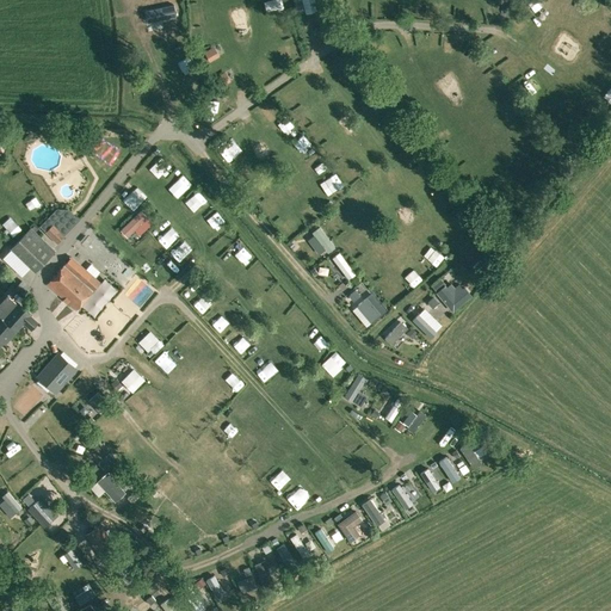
[(326,7),(323,0),(292,0),(297,16),(306,13),(306,14),(318,11),(318,10),(326,7)]
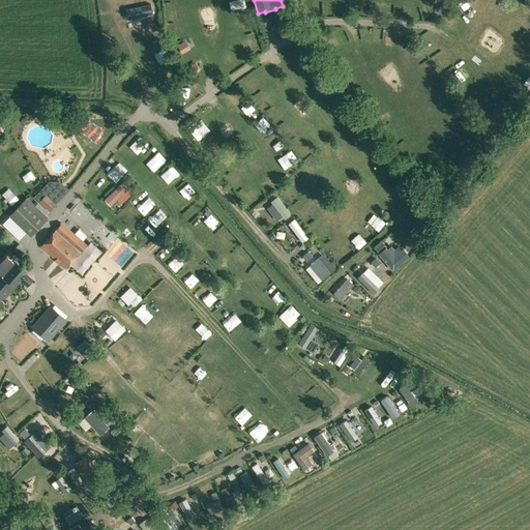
[(182,54),(190,49),(185,40),(177,46),(182,54)]
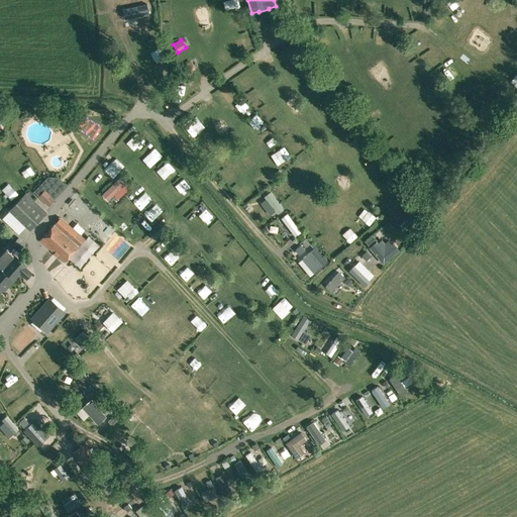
[(187,74),(195,69),(191,61),(182,66),(187,74)]
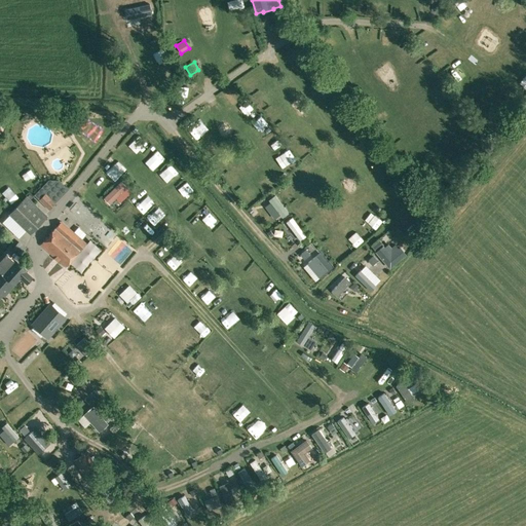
[(306,114),(311,110),(304,101),(299,106),(306,114)]
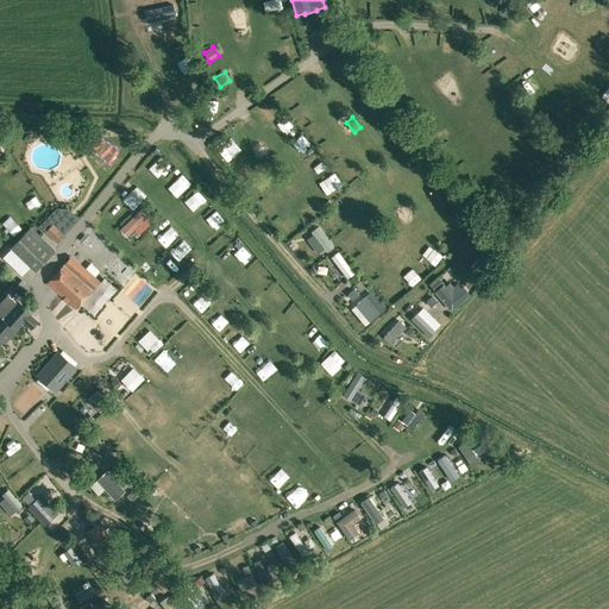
[(427,157),(433,152),(419,137),(414,140),(427,157)]
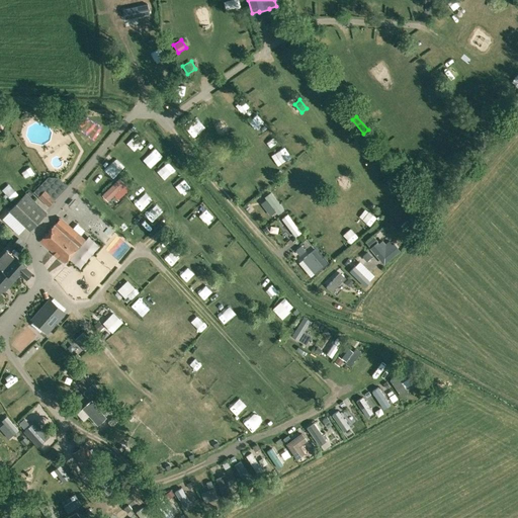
[(366,140),(378,154),(383,149),(371,136),(366,140)]
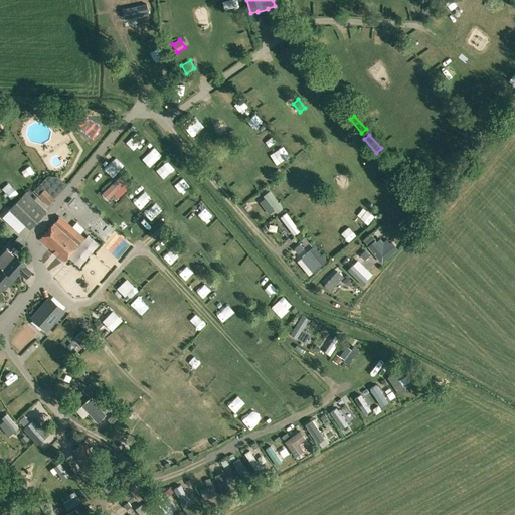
[(47,206),(66,185),(57,176),(47,176),(33,191),(47,206)]
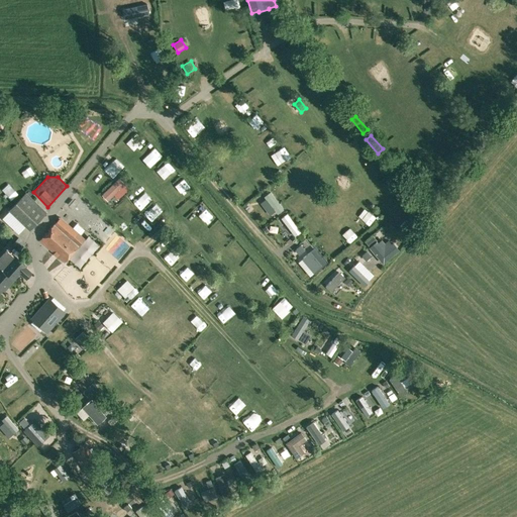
[(119,178),(102,194),(108,201),(125,185),(119,178)]
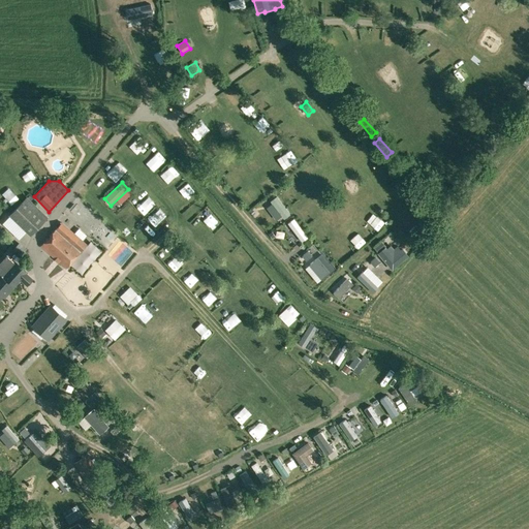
[(30,236),(32,234),(48,217),(27,196),(8,215),(30,236)]
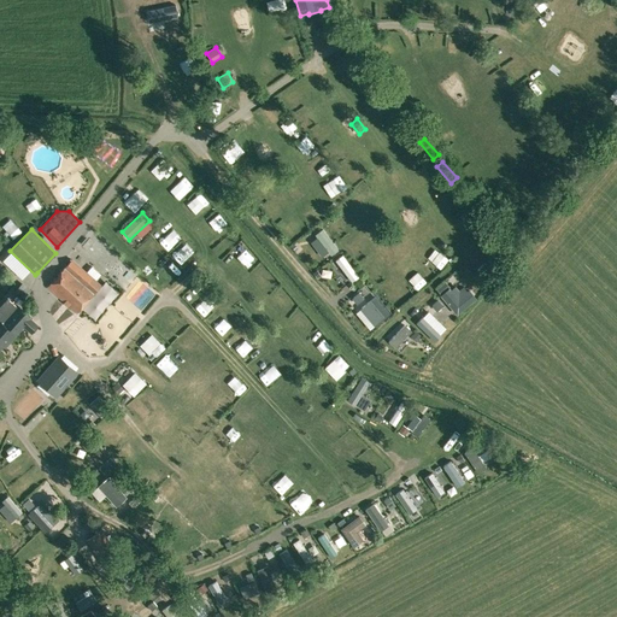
[(339,250),(323,229),(315,235),(331,256),(339,250)]
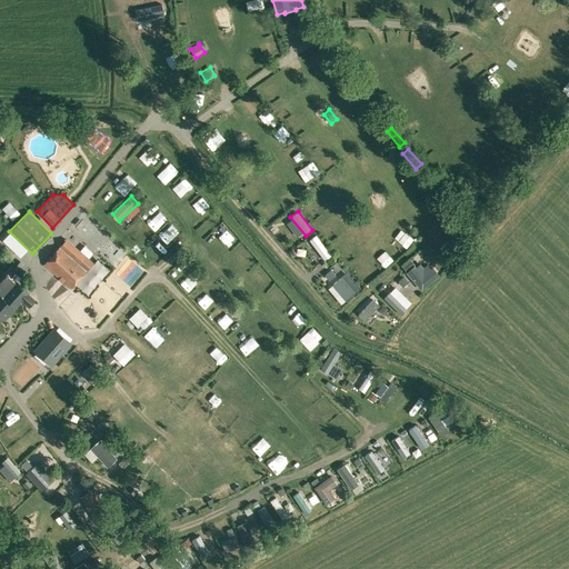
[(70,237),(73,228),(68,226),(65,235),(70,237)]
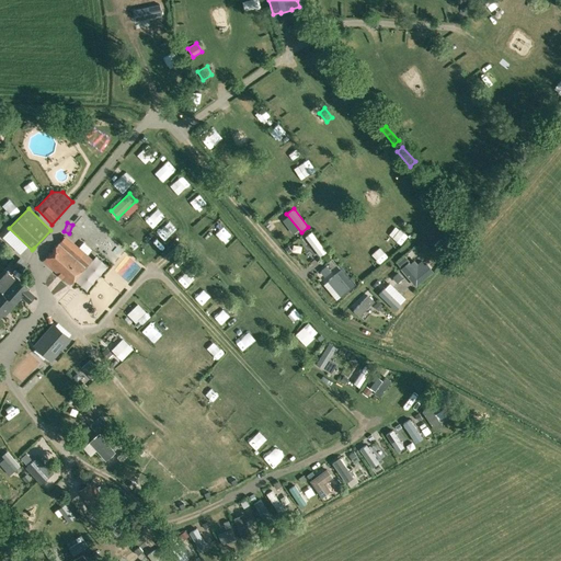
[(327,251),(312,232),(306,237),(320,256),(327,251)]
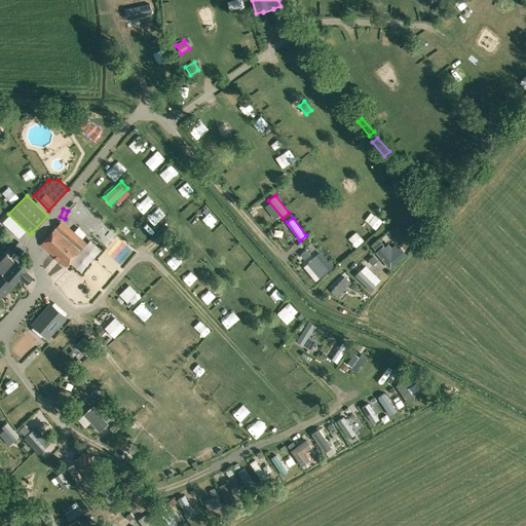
[(66,267),(86,243),(62,221),(40,246),(66,267)]
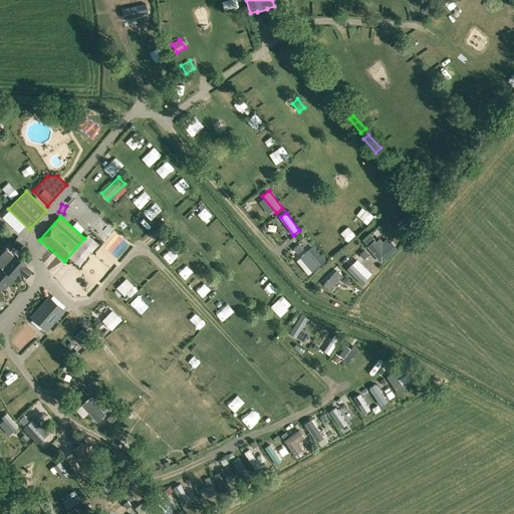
[(109,249),(119,258),(132,245),(121,236),(109,249)]
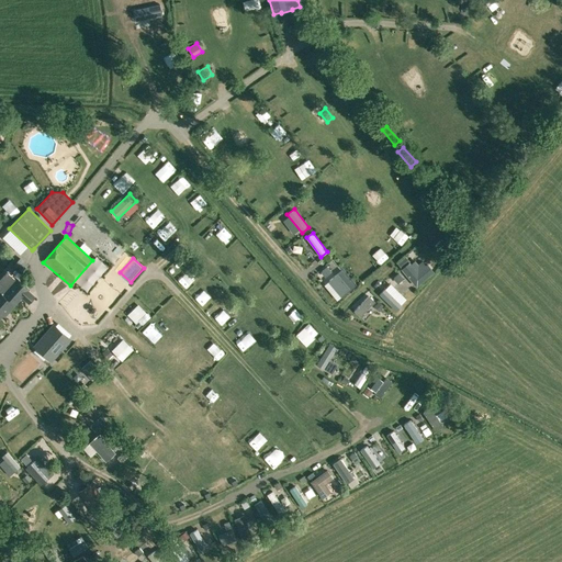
[(427,263),(417,272),(409,262),(401,269),(417,288),(435,272),(427,263)]
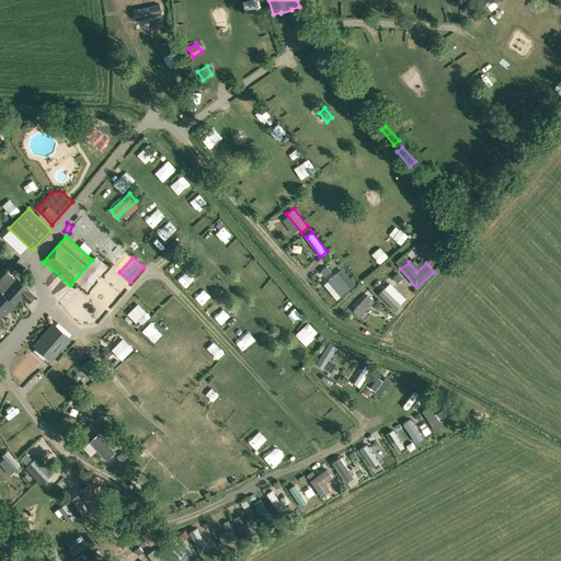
[(353,286),(338,266),(325,276),(341,296),(353,286)]
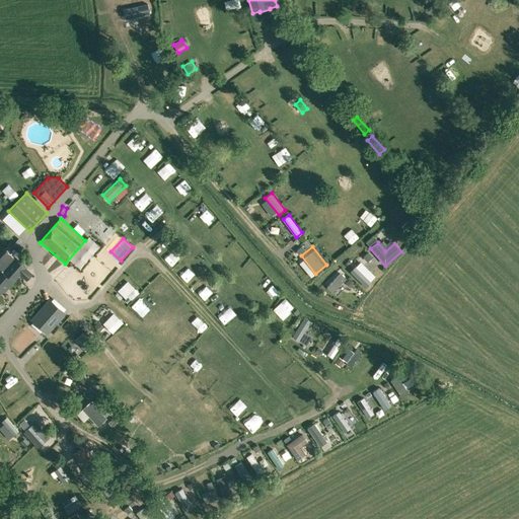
[(14,258),(6,251),(0,257),(0,292),(2,290),(4,291),(17,277),(19,275),(26,281),(32,274),(26,269),(27,267),(15,256),(14,258)]
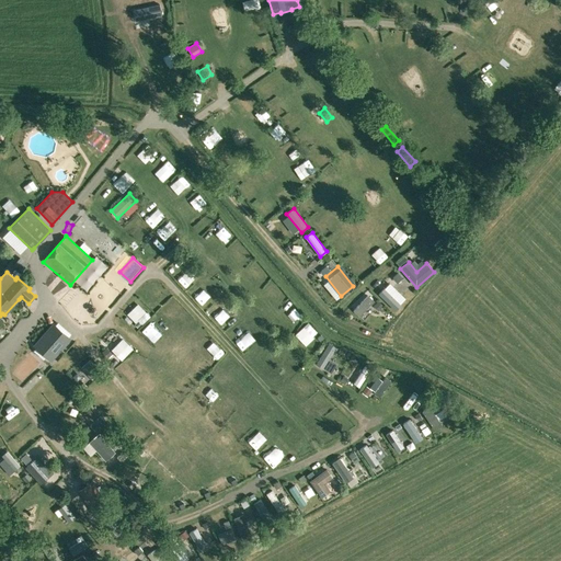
[(397,285),(393,289),(407,302),(411,298),(397,285)]
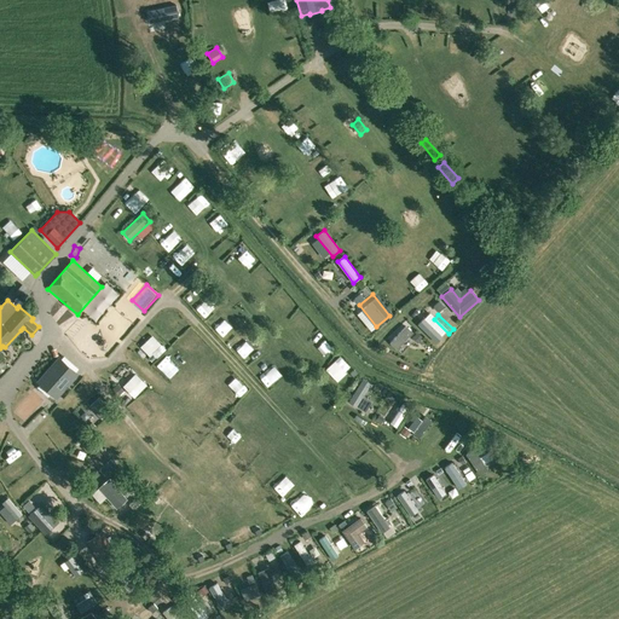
[(424,318),(418,324),(438,342),(444,336),(424,318)]
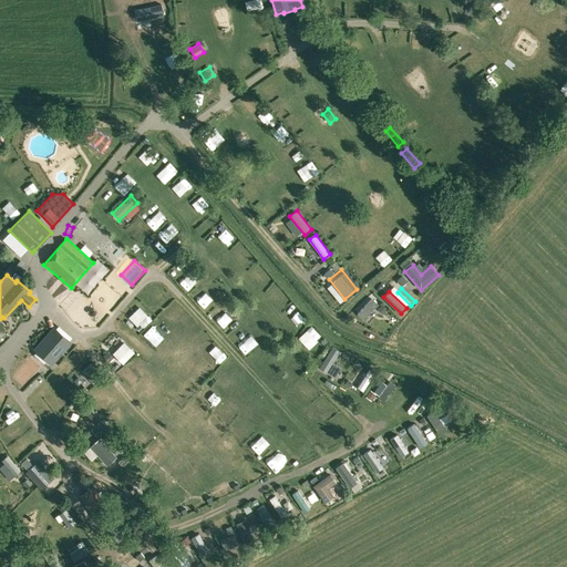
[(167,311),(175,301),(168,297),(162,308),(167,311)]
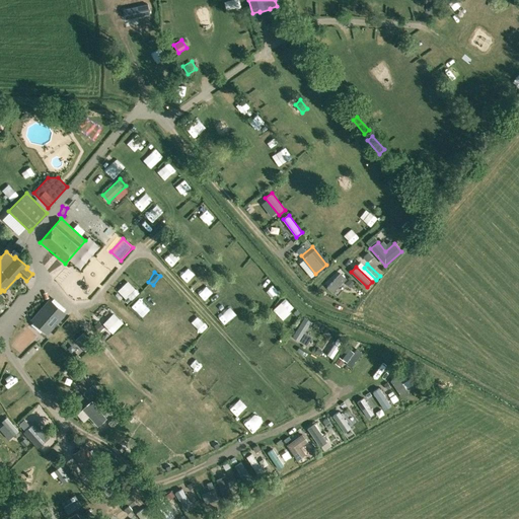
[(341,274),(326,287),(332,294),(347,280),(341,274)]
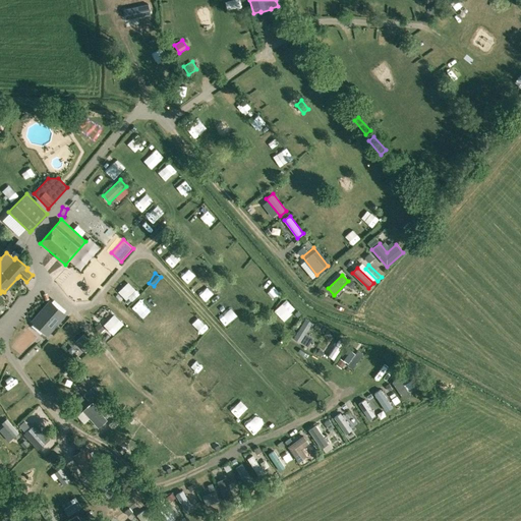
[(123,292),(134,304),(145,294),(132,283),(123,292)]
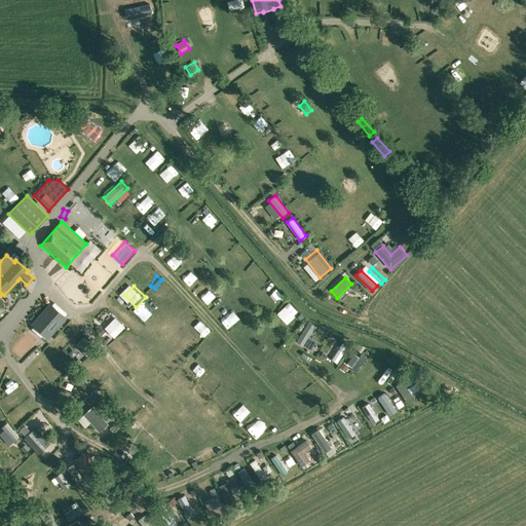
[(47,339),(67,317),(49,303),(31,325),(47,339)]
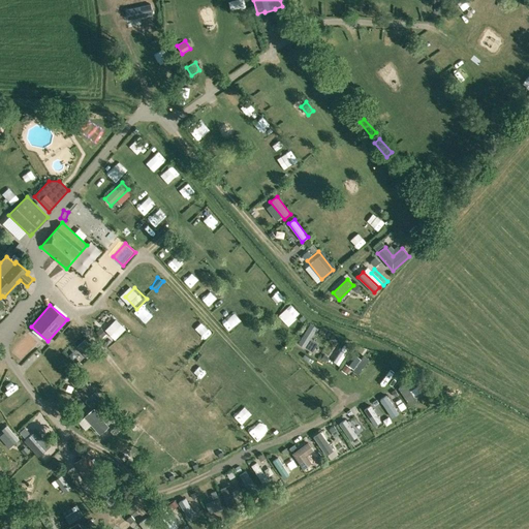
[(119,319),(111,331),(120,339),(129,329),(119,319)]
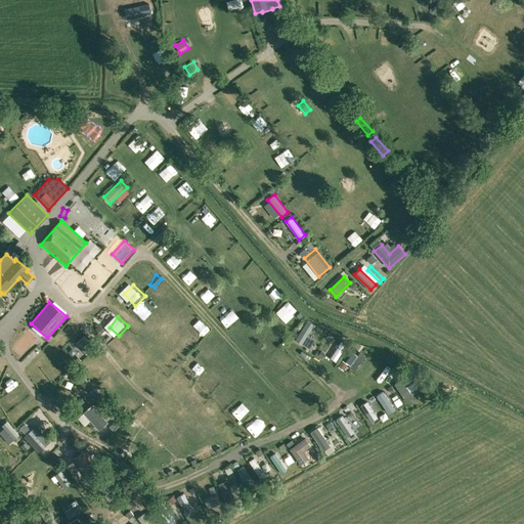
[(307,320),(296,340),(304,345),(315,325),(307,320)]
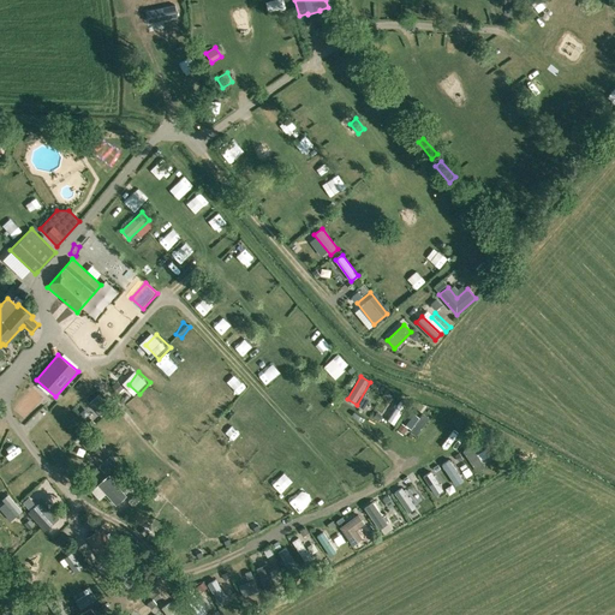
[(370,410),(378,413),(388,393),(380,389),(370,410)]
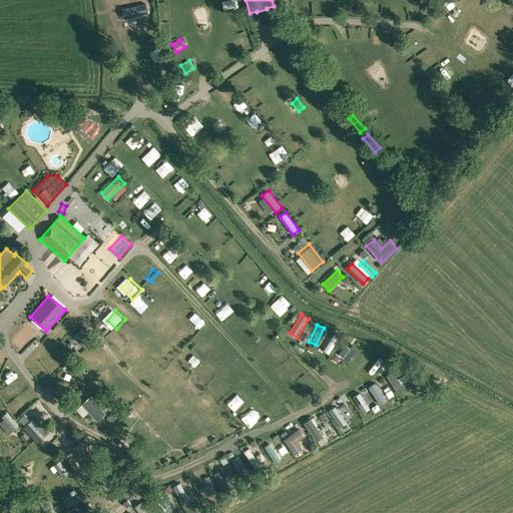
[(118,333),(112,338),(116,343),(122,338),(118,333)]
